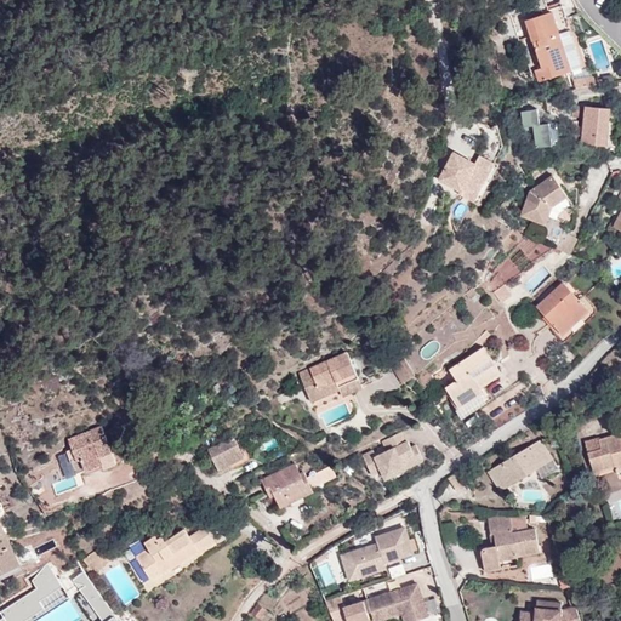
[(535,69),(541,81),(584,67),(564,7),(527,21),(542,67),(535,69)]
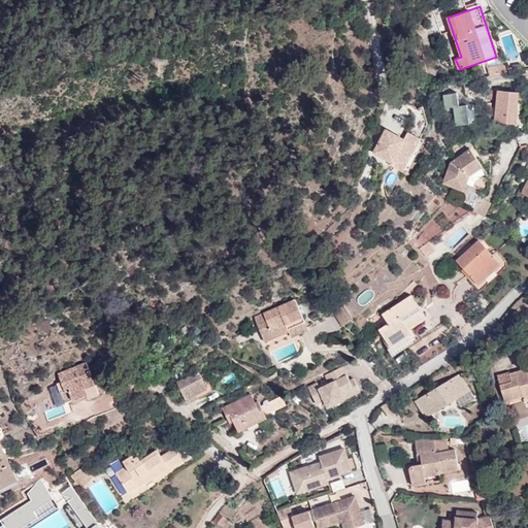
[(506,65),(489,68),(489,75),(507,71),(506,65)]
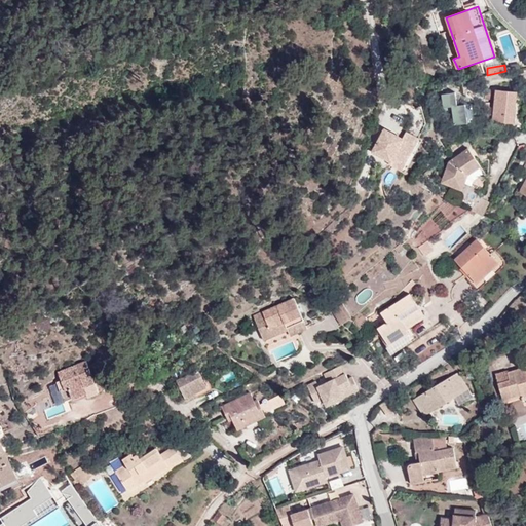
[(451,105),(454,121),(467,119),(464,100),(456,102),(454,89),(440,91),(443,106),(451,105)]
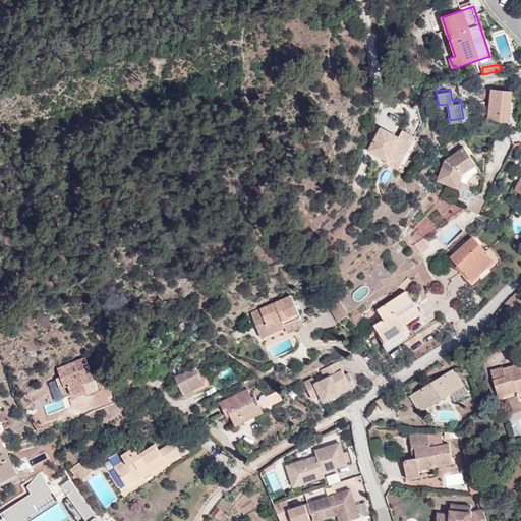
[(510,122),(513,91),(493,89),(488,120),(510,122)]
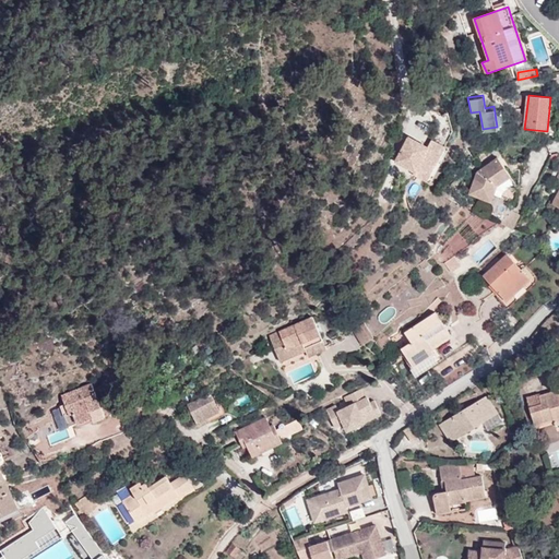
[(406,139),(395,163),(414,173),(415,173),(417,168),(430,174),(440,154),(438,153),(442,145),(430,140),(426,147),(406,139)]
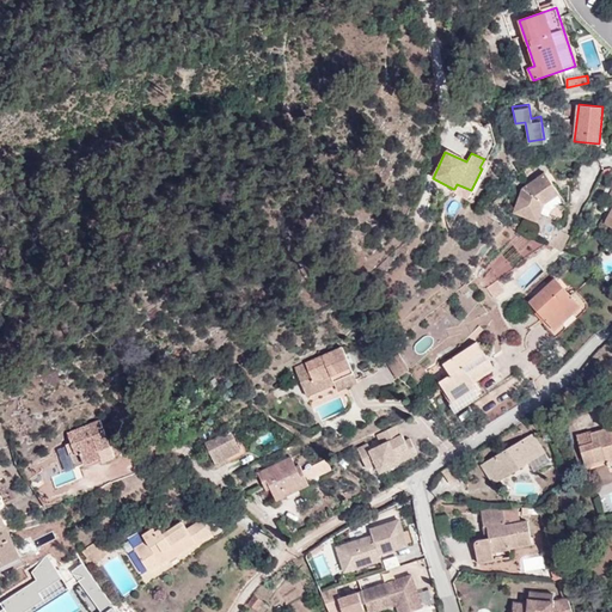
[(545,203),(560,193),(546,172),(524,188),(515,212),(538,220),(545,203)]
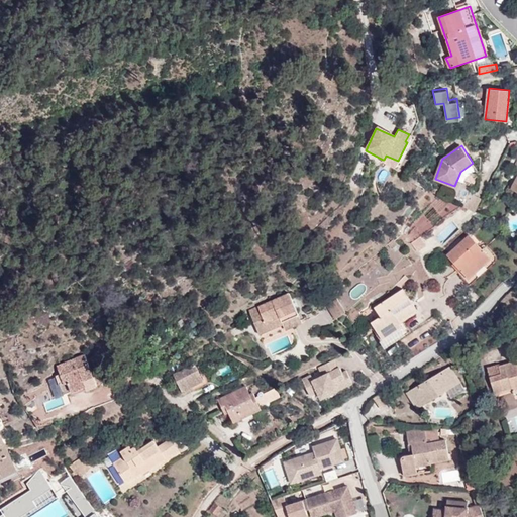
[(382,162),(395,169),(398,161),(386,156),(384,160),(383,160),(382,162)]
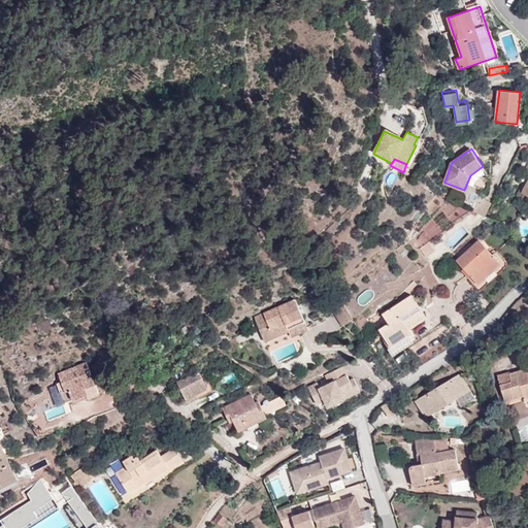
[(428,183),(419,177),(415,183),(425,188),(428,183)]
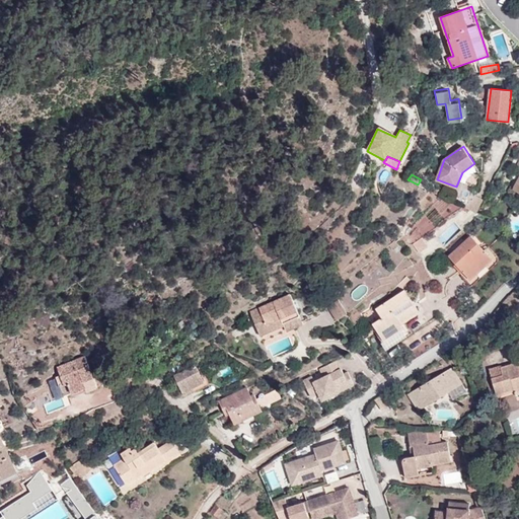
[(483,200),(474,195),(464,207),(475,213),(483,200)]
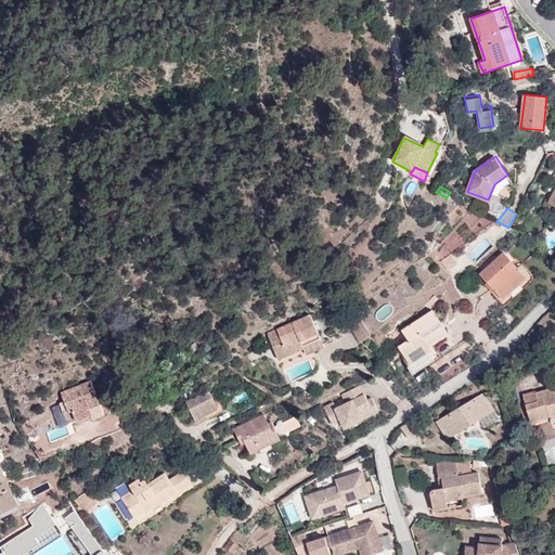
[(504,252),(480,273),(495,291),(504,300),(528,278),(504,252)]
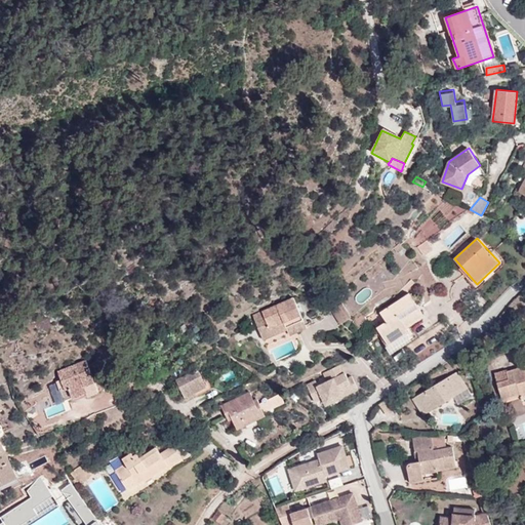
[(418,247),(426,255),(434,249),(428,241),(418,247)]
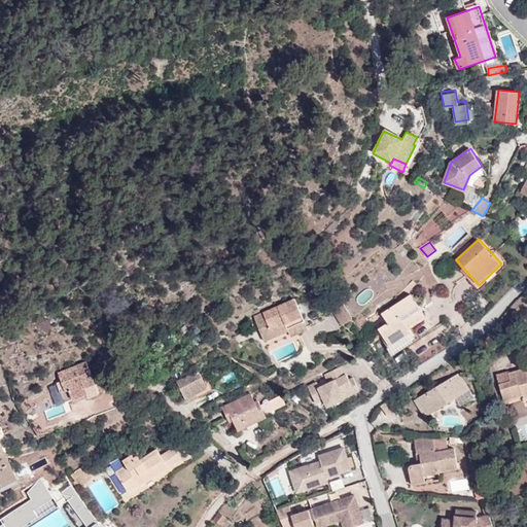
[(480,290),(504,268),(501,264),(479,285),(470,276),(468,278),(480,290)]
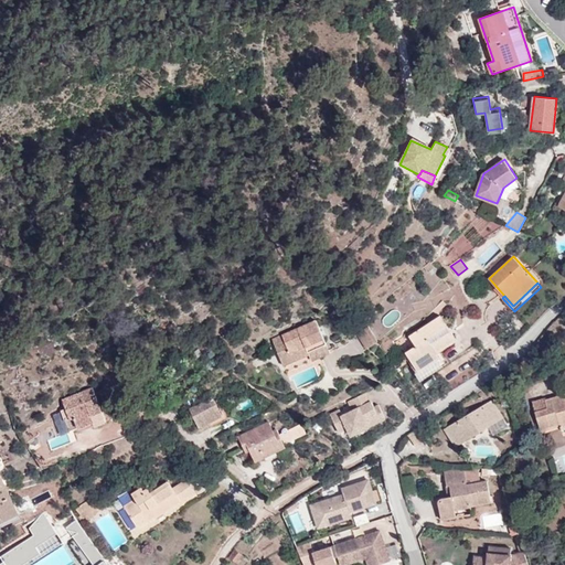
[(449,362),(441,351),(457,341),(440,316),(409,336),(417,345),(406,353),(424,380),(449,362)]
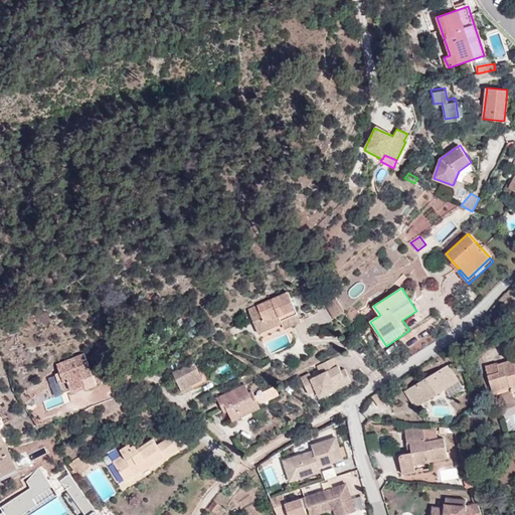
[(283,323),(282,321),(298,314),(289,292),(248,310),(259,334),(283,323)]
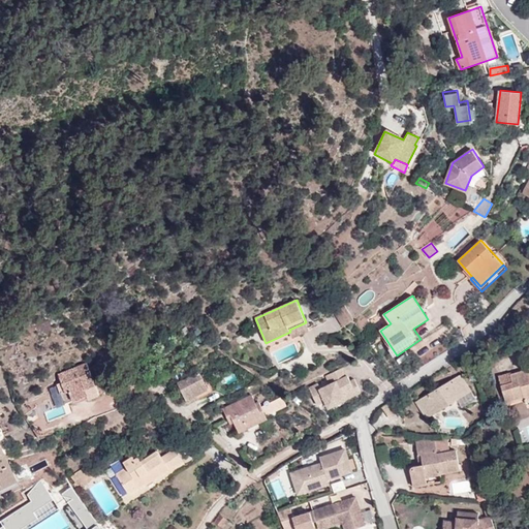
[(334,313),(343,328),(354,320),(345,306),(334,313)]
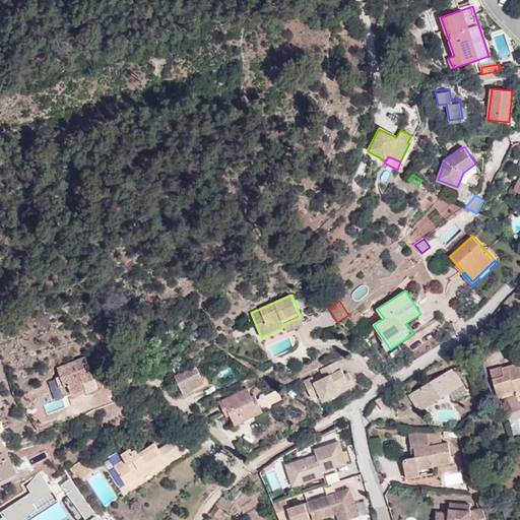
[(287,332),(305,325),(301,317),(284,324),(285,326),(287,332)]
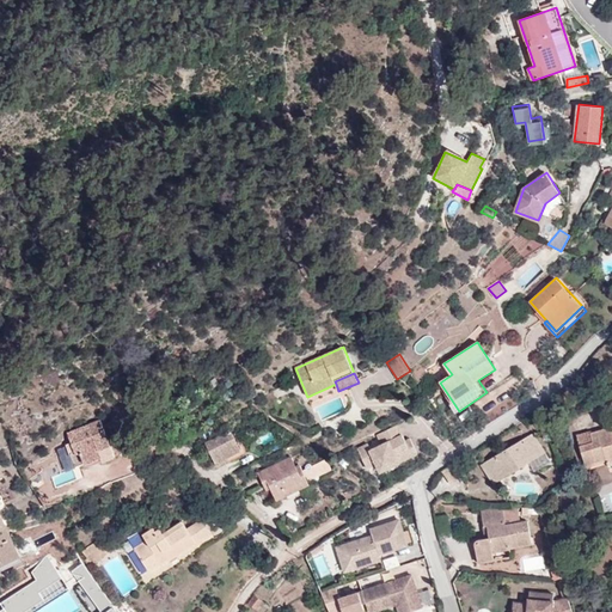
[(102,458),(104,461),(116,457),(101,421),(68,434),(77,454),(80,452),(85,464),(102,458)]
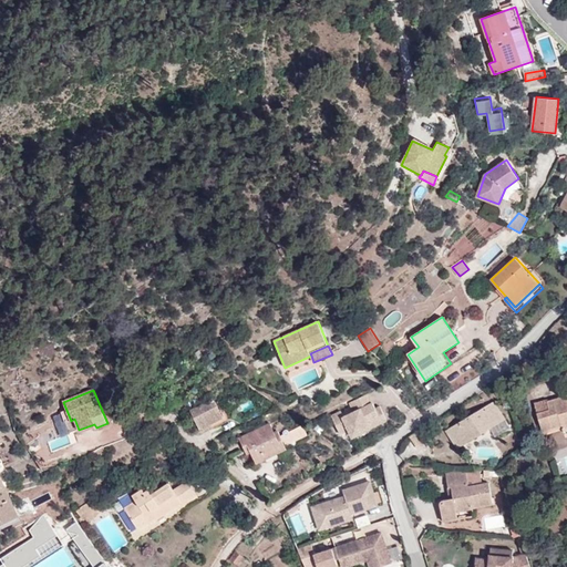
[(368,392),(349,402),(354,412),(372,402),(368,392)]
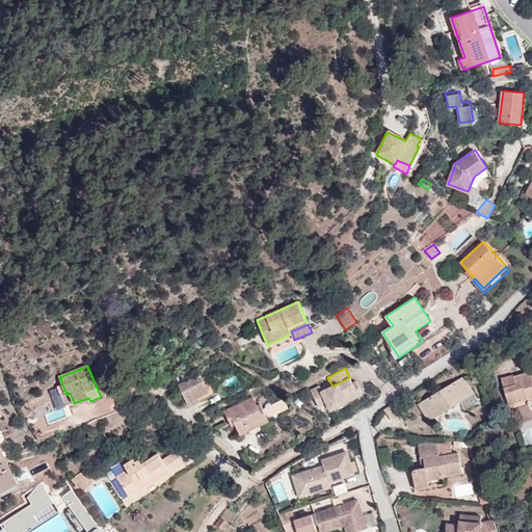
[(513,377),(515,384),(504,388),(509,405),(528,400),(529,404),(531,403),(531,373),(531,372),(513,377)]
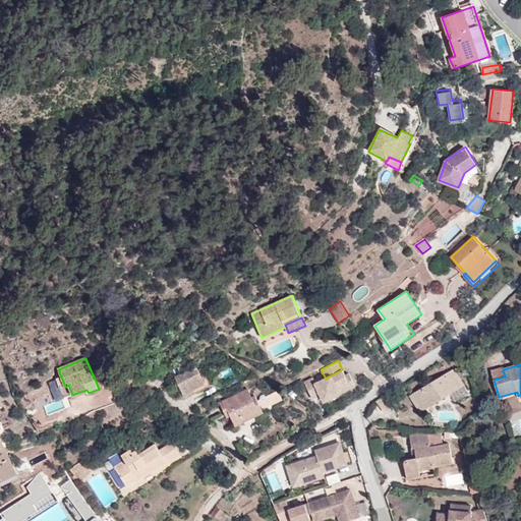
[(203,379),(196,367),(176,379),(178,383),(186,397),(195,393),(207,387),(203,379)]
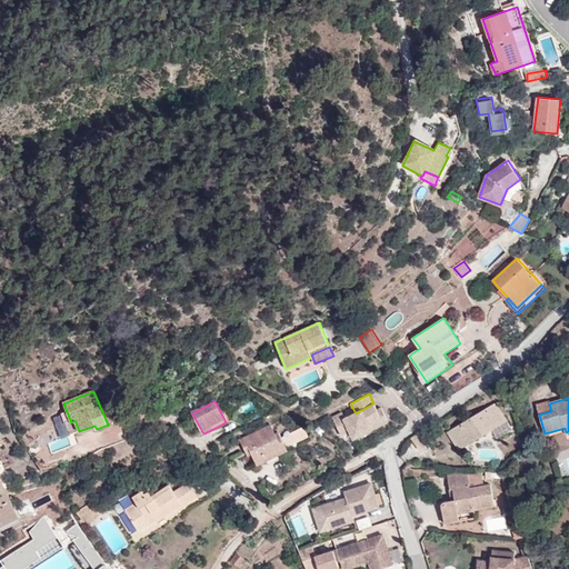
[(549,401),(537,405),(539,415),(551,411),(549,403),(549,401)]
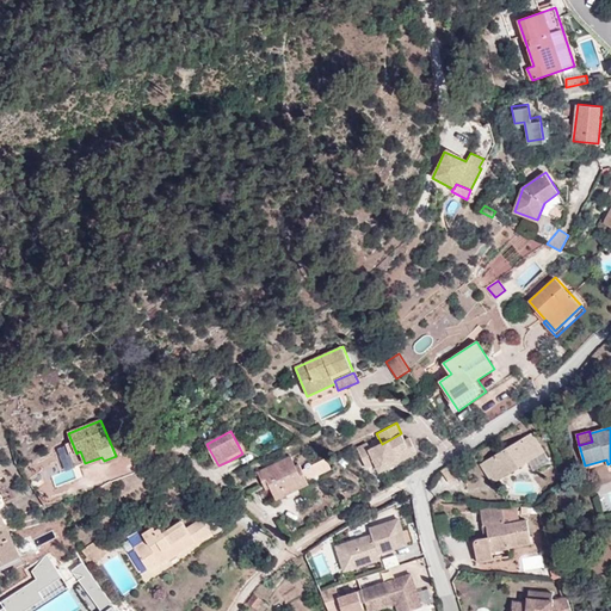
[(493,483),(545,452),(534,432),(481,464),(493,483)]
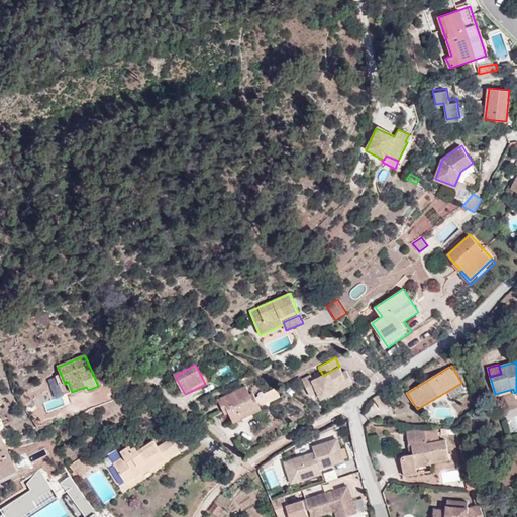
[(342,372),(339,367),(323,376),(313,381),(311,376),(303,380),(311,396),(319,392),(322,398),(338,390),(335,385),(346,379),(343,374),(342,372)]
